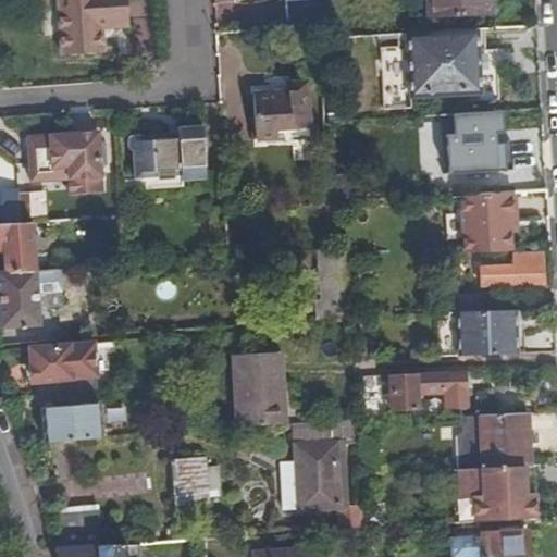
[(127,25),(125,0),(57,0),(61,56),(103,51),(101,27),(127,25)]
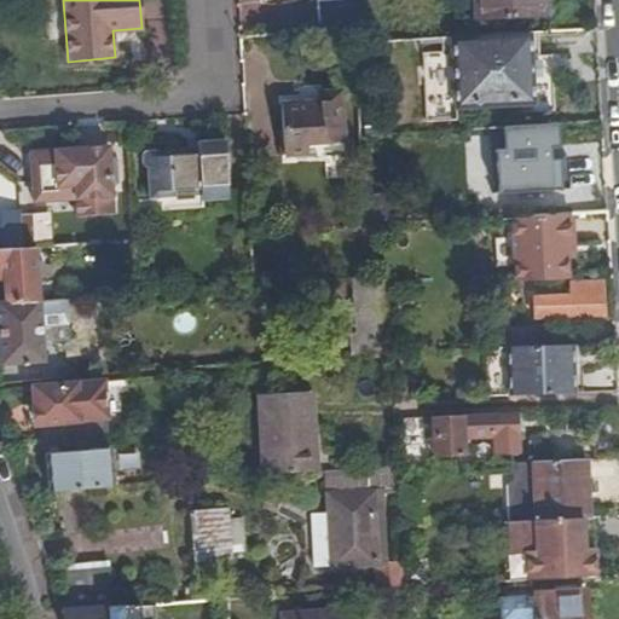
[(320,0),(318,0),(320,30),(353,28),(351,0),(320,0)]
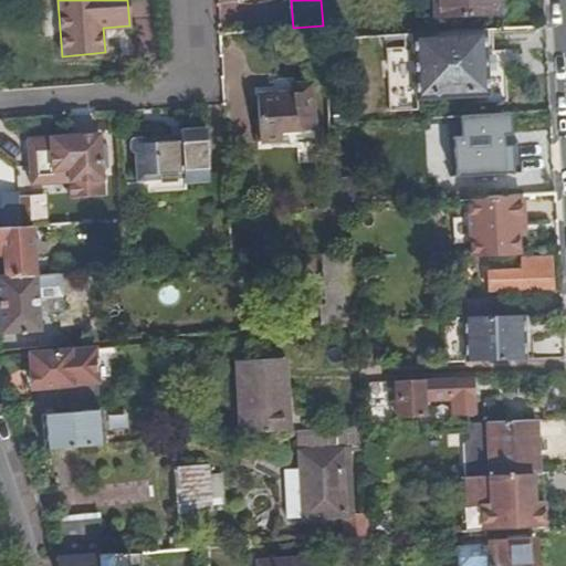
[(436,0),(437,17),(502,12),(501,0),(436,0)]
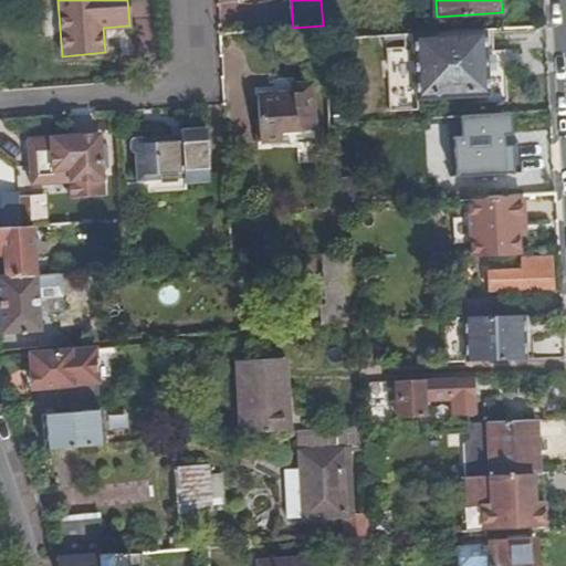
[(486,28),(415,32),(419,95),(490,91),(489,69),(488,55),(486,28)]
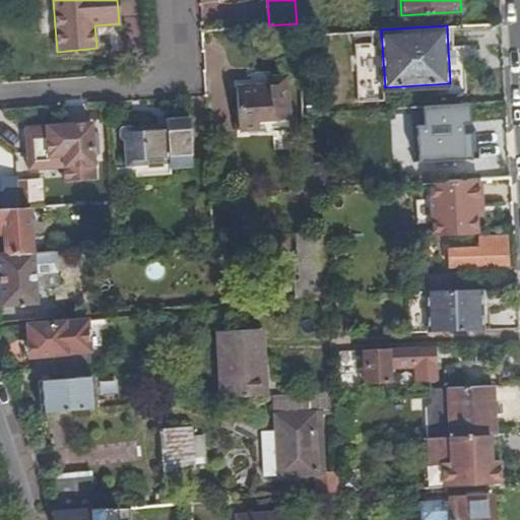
[(448,51),(449,63),(456,63),(456,51),(454,51),(448,51)]
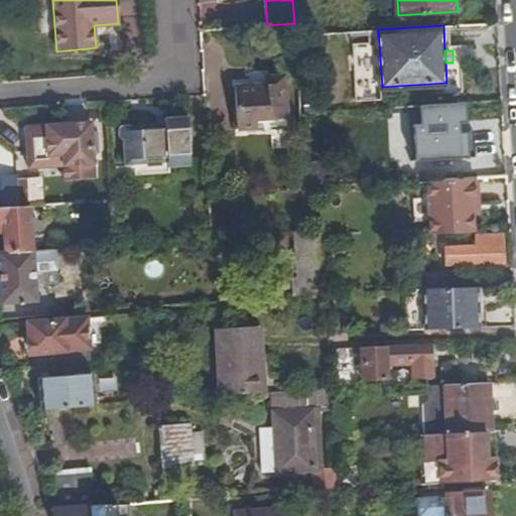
[(232,86),(234,86),(266,84),(266,76),(267,76),(266,69),(258,70),(259,78),(231,79),(232,86)]
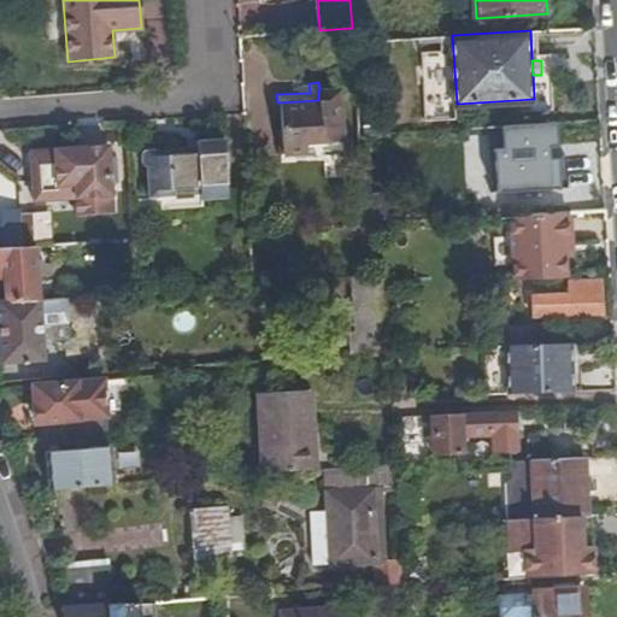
[(318,100),(280,103),(281,128),(283,153),(306,152),(306,147),(323,146),(323,142),(344,140),(340,89),(319,90),(318,90),(318,100)]
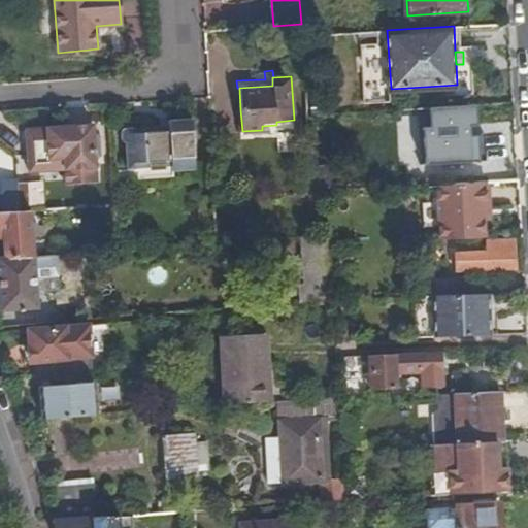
[(242,131),(240,109),(236,109),(237,130),(240,130),(240,137),(296,134),(295,120),(294,120),(276,122),(276,125),(262,126),(262,130),(242,131)]
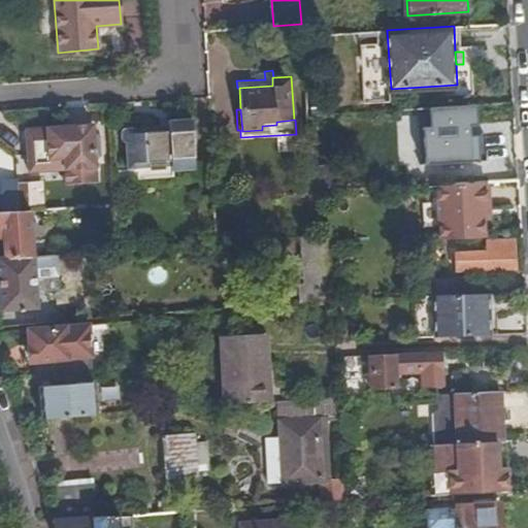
[(152,131),(192,128),(191,117),(167,118),(168,124),(122,126),(120,131),(121,138),(124,143),(126,143),(128,169),(137,168),(138,178),(173,176),(173,171),(195,170),(194,165),(154,167),(152,131)]
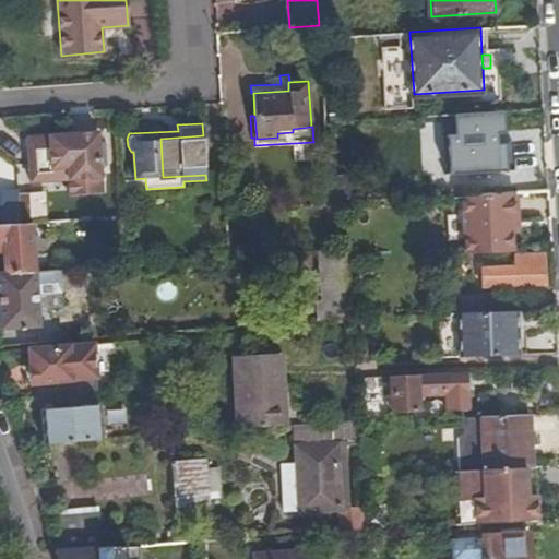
[(69,194),(102,192),(97,131),(44,135),(45,145),(27,146),(28,169),(67,167),(68,179),(69,194)]
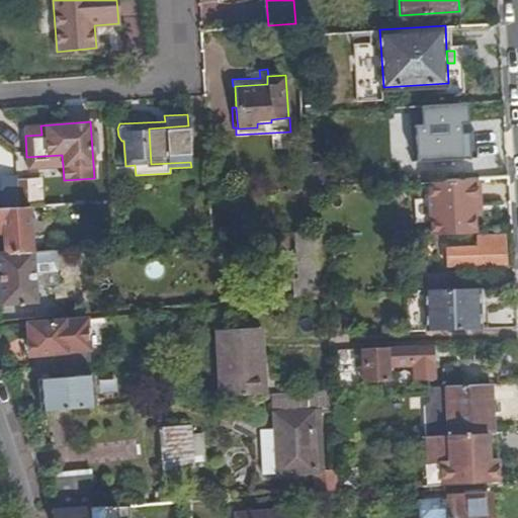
[(24,126),(25,136),(41,135),(40,125),(24,126)]
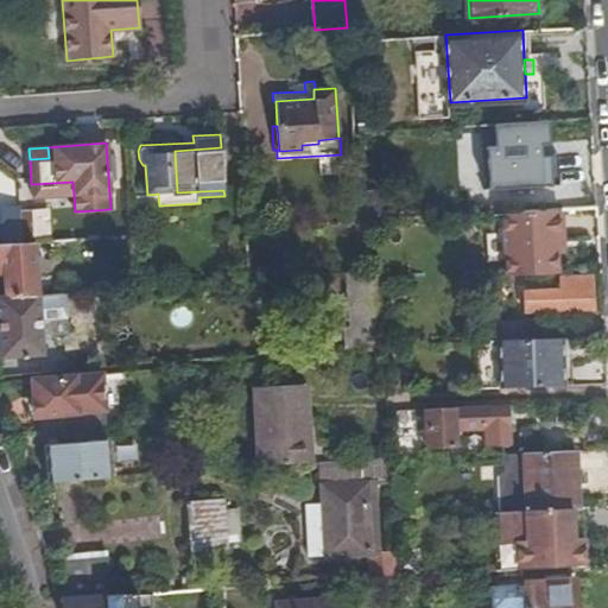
[(223,190),(221,147),(175,151),(177,192),(223,190)]
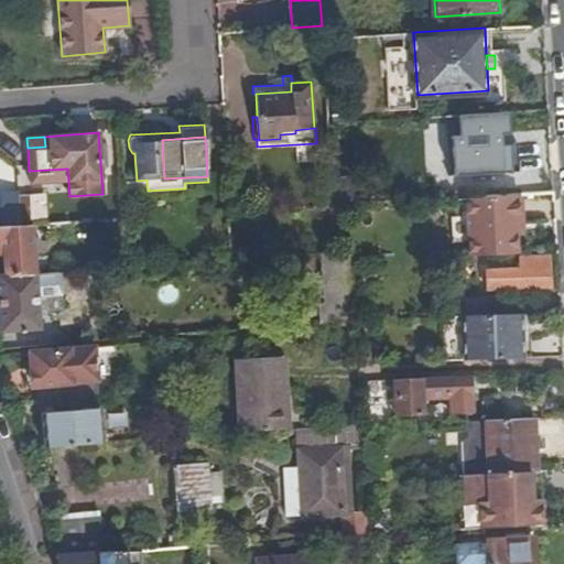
[(29,171),(30,184),(68,181),(67,169),(29,171)]
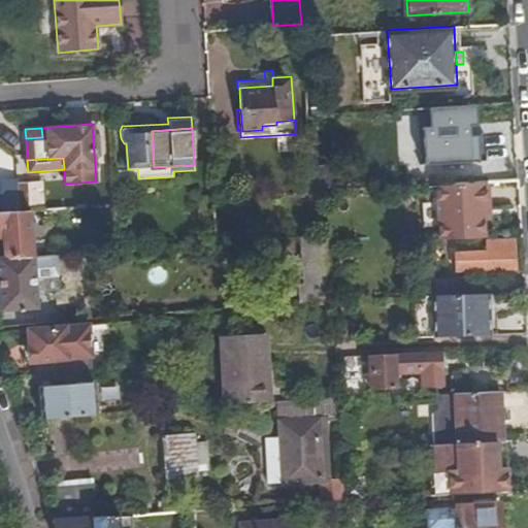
[(0,212),(19,211),(18,197),(15,179),(0,180),(0,212)]
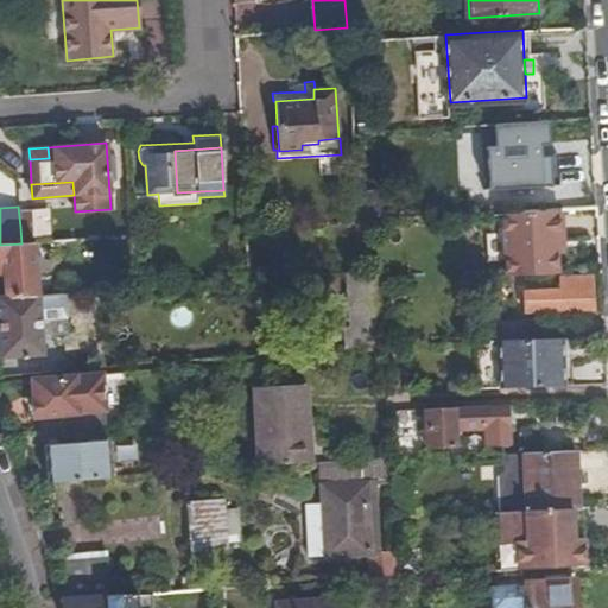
[(564,239),(562,209),(502,213),(507,276),(558,273),(557,249),(557,240),(564,239)]
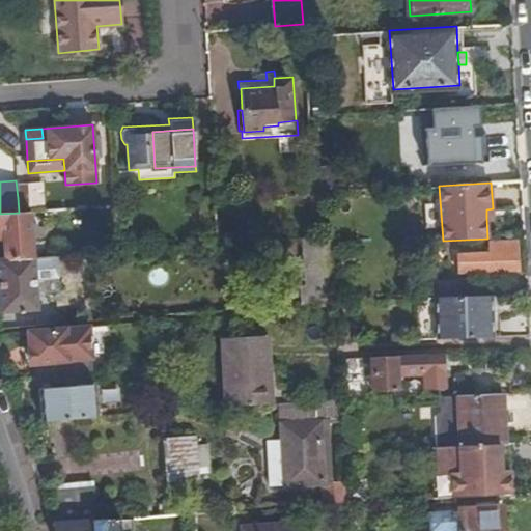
[(5,259),(34,257),(30,213),(19,213),(0,214),(0,234),(4,234),(4,239),(5,259)]
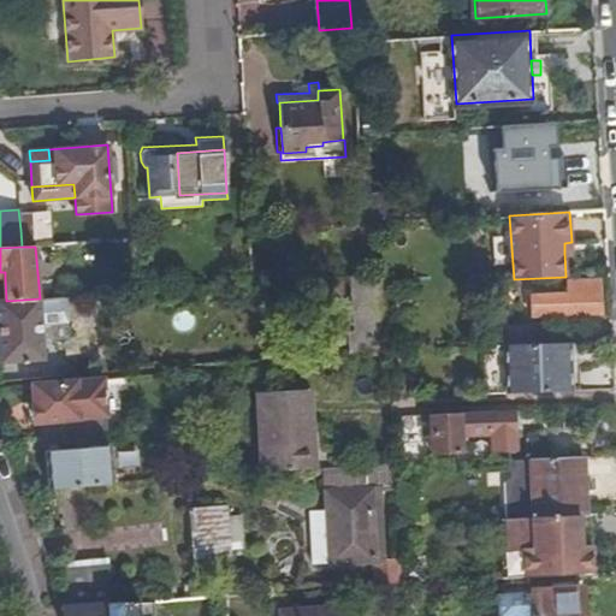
[(575,280),(575,292),(532,295),(533,314),(602,311),(600,279),(575,280)]
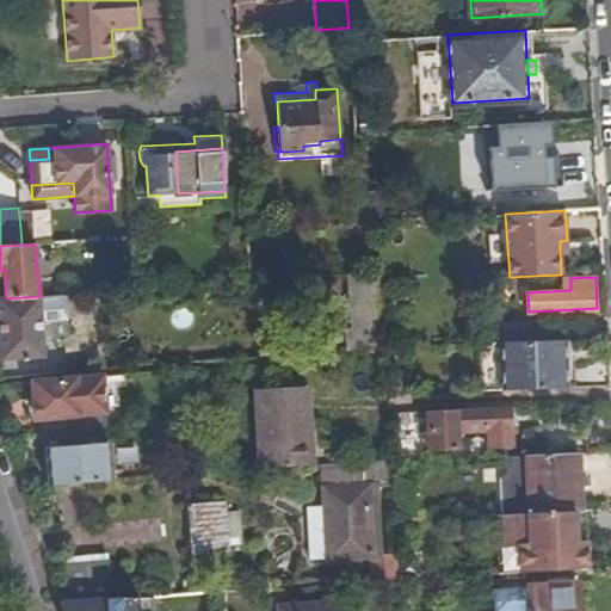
[(6,298),(0,298),(0,313),(4,358),(5,358),(6,378),(43,374),(42,355),(43,355),(39,296),(6,298)]
